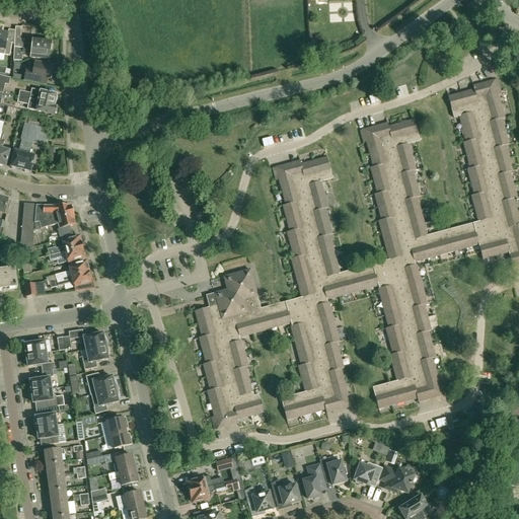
[(0,30),(0,54),(4,55),(10,56),(12,43),(7,42),(8,32),(0,30)]
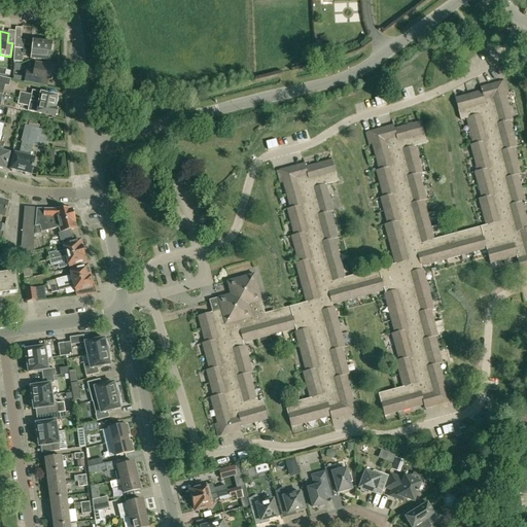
[(16,31),(15,44),(13,62),(22,62),(23,55),(31,56),(31,60),(49,61),(50,53),(51,53),(53,43),(33,41),(32,49),(24,48),(25,40),(22,40),(22,32),(16,31)]
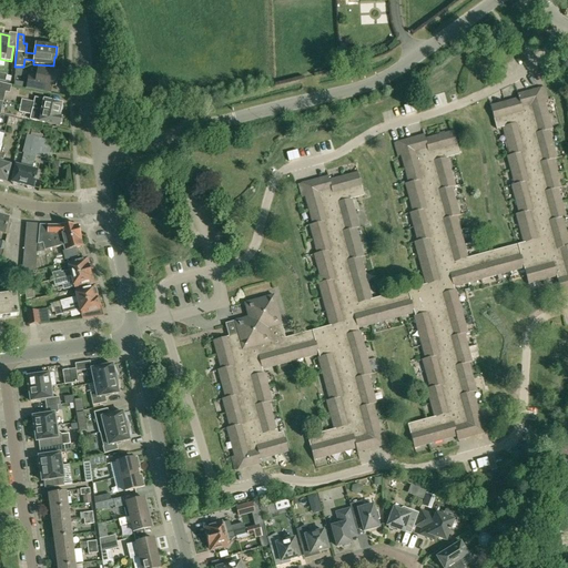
[(59,73),(39,69),(37,77),(29,75),(27,88),(51,93),(52,87),(57,88),(59,73)]
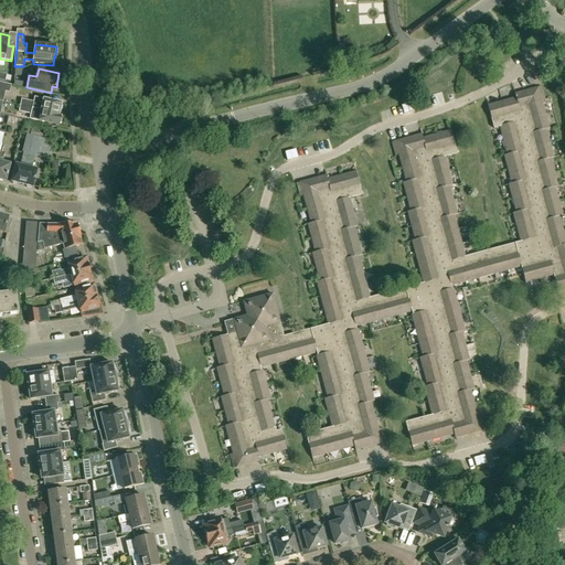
[(356,226),(353,212),(350,199),(362,195),(355,171),(327,179),(326,176),(297,183),(300,198),(304,196),(310,224),(308,225),(315,253),(312,254),(320,281),(316,283),(328,324),(284,337),(273,294),(244,301),(247,316),(233,320),(235,327),(230,328),(231,334),(212,339),(220,368),(217,369),(225,396),(222,397),(230,425),(225,426),(233,455),(230,456),(234,469),(260,461),(259,457),(288,449),(283,430),(277,432),(276,428),(275,428),(267,401),(270,400),(262,368),(316,353),(328,398),(324,400),(332,427),(306,435),(312,458),(354,447),(355,451),(385,444),(382,429),(379,430),(371,403),(374,402),(366,374),(370,373),(358,327),(412,312),(424,358),(420,359),(428,386),(425,387),(433,416),(406,423),(413,447),(455,435),(456,439),(486,432),(481,417),(478,418),(470,391),(473,390),(467,362),(469,361),(462,333),(466,332),(452,286),(521,267),(525,283),(554,275),(558,291),(564,289),(564,235),(560,217),(563,216),(556,189),(558,188),(551,160),(554,159),(546,130),(550,130),(542,102),(545,100),(542,87),(515,94),(516,98),(501,102),(500,98),(494,100),(496,104),(488,106),(494,129),(500,128),(508,156),(504,156),(512,184),(509,185),(516,213),(513,214),(521,242),(466,257),(454,215),(458,215),(450,187),(452,185),(445,158),(457,155),(451,131),(423,138),(422,135),(392,142),(395,156),(398,155),(406,182),(403,183),(411,212),(407,213),(415,241),(412,242),(423,284),(370,298),(362,270),(358,256),(361,255),(353,227),(356,226)]
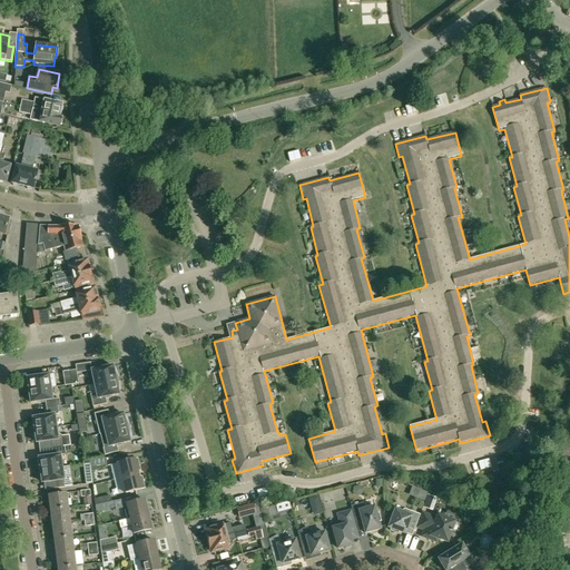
[(21,100),(20,107),(60,115),(61,111),(62,110),(64,108),(62,107),(62,105),(43,100),(35,99),(33,104),(21,100)]
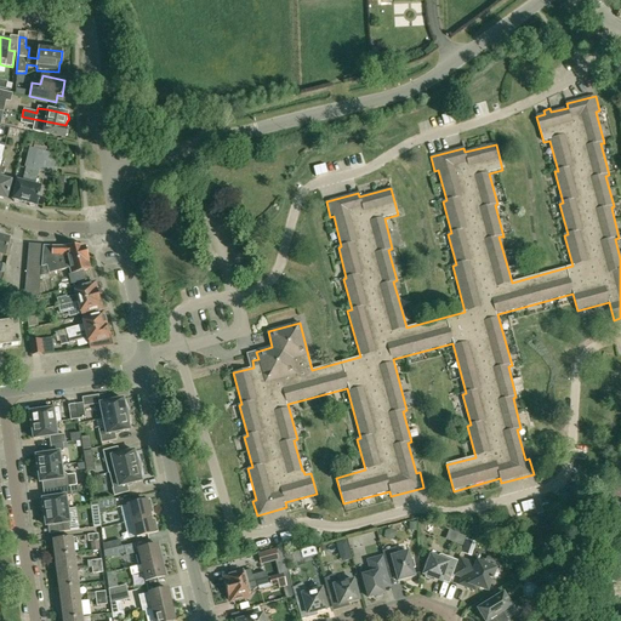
[(22,117),(21,123),(34,126),(33,131),(43,132),(66,137),(66,136),(68,135),(68,132),(67,131),(67,129),(64,127),(66,125),(22,117)]
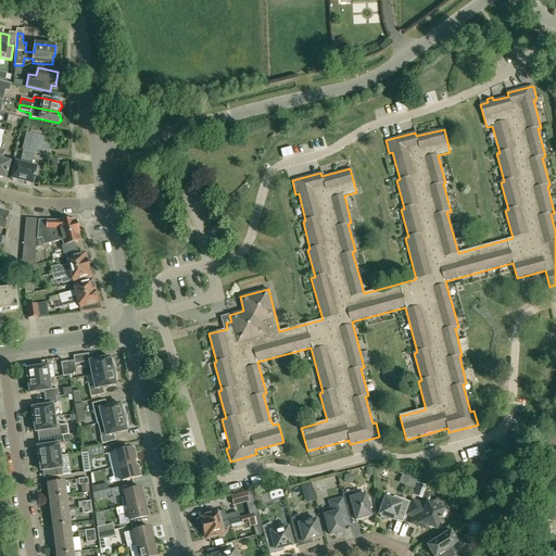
[(9,114),(8,122),(15,124),(16,116),(9,114)]
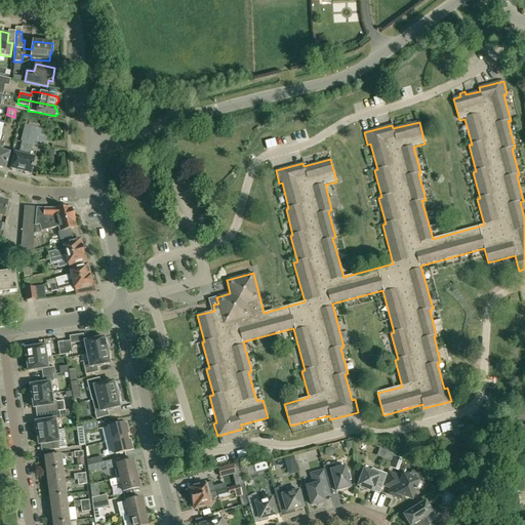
[(26,114),(25,119),(37,122),(38,116),(26,114)]
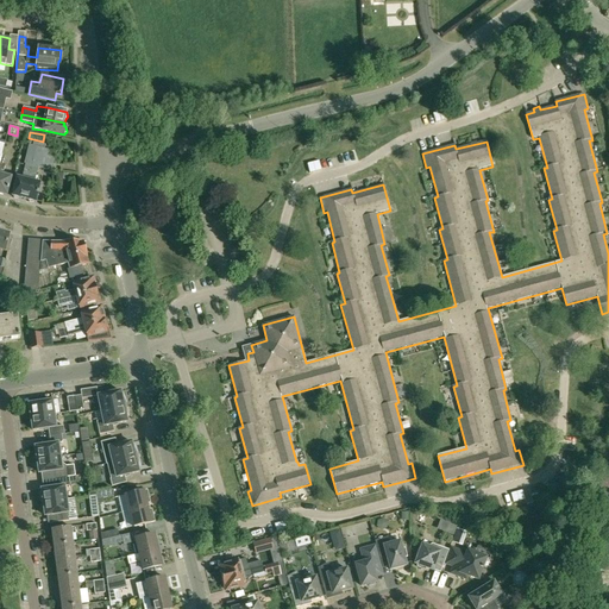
[(19,199),(20,199),(23,200),(24,200),(31,168),(37,148),(32,146),(29,145),(24,164),(26,164),(23,179),(17,177),(14,184),(12,196),(13,196),(14,199),(18,199),(19,199)]
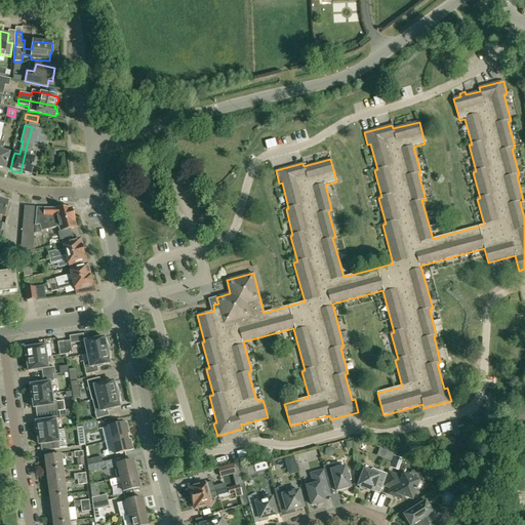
[(25,173),(25,174),(28,175),(30,174),(31,174),(31,173),(33,165),(35,158),(30,157),(33,145),(38,146),(41,134),(42,129),(38,128),(32,127),(27,145),(21,172),(23,172),(25,173)]
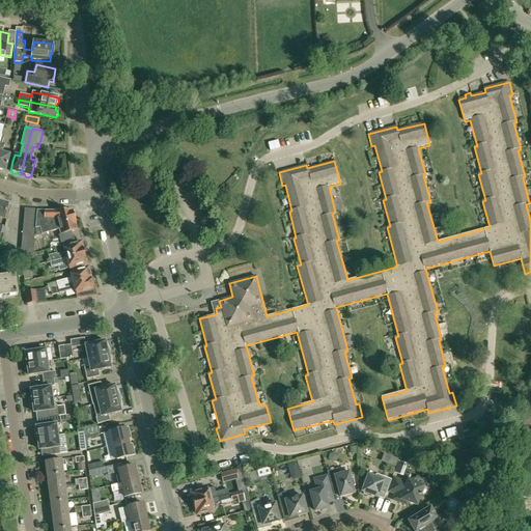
[(47,137),(45,137),(42,136),(38,147),(45,148),(47,137)]
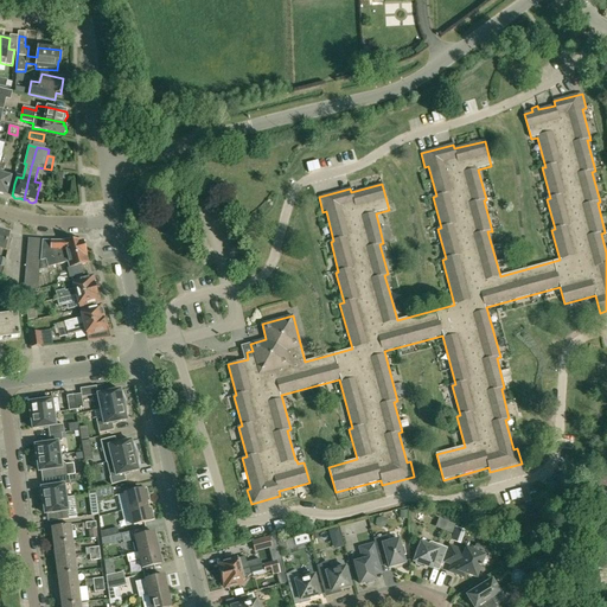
[(0,164),(0,193),(6,196),(10,185),(12,177),(4,174),(6,164),(0,163),(0,164)]
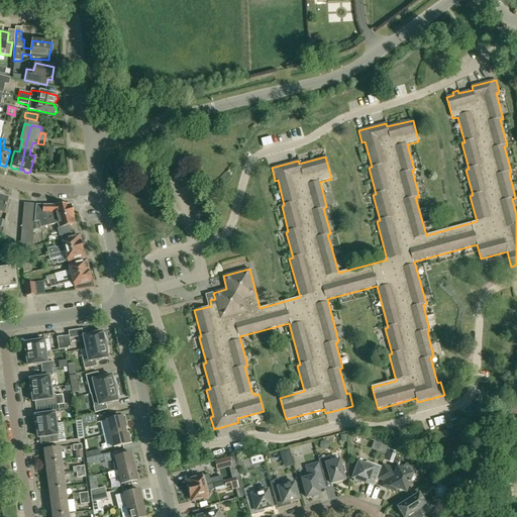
[(23,203),(23,212),(35,213),(35,205),(35,204),(23,203)]
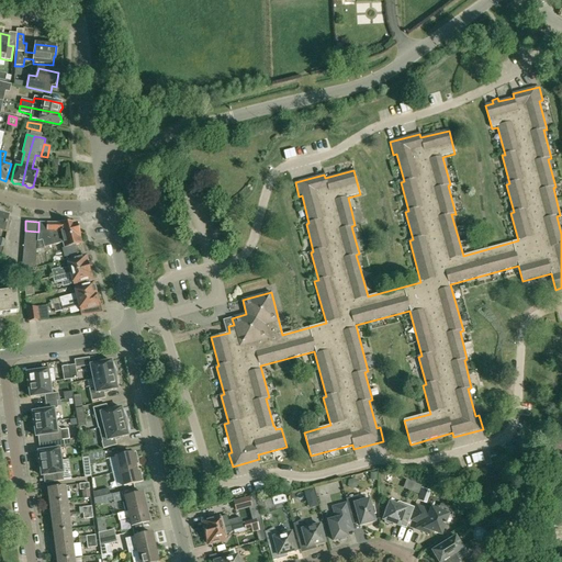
[(77,223),(74,223),(57,223),(38,223),(38,232),(37,236),(37,243),(68,234),(69,236),(79,234),(77,226),(77,223)]
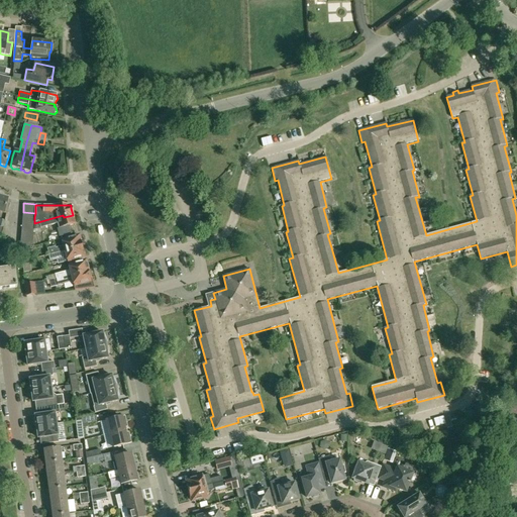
[(34,228),(33,232),(33,233),(39,231),(38,227),(57,222),(61,237),(72,233),(70,226),(76,224),(73,215),(64,217),(63,215),(34,223),(34,228)]
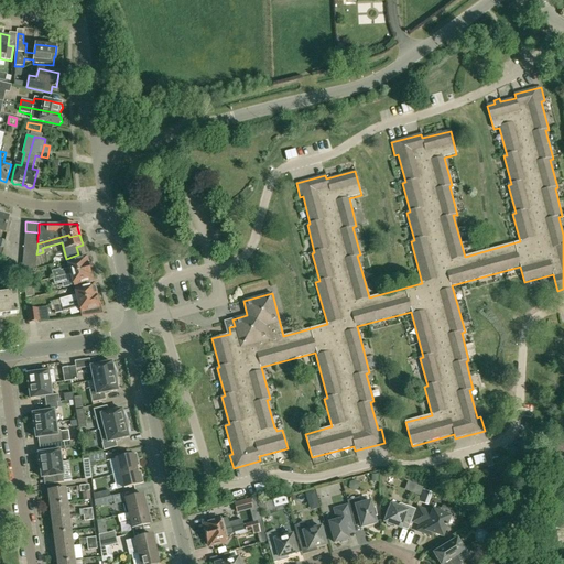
[(53,280),(89,269),(86,258),(67,262),(69,268),(51,273),(53,280)]
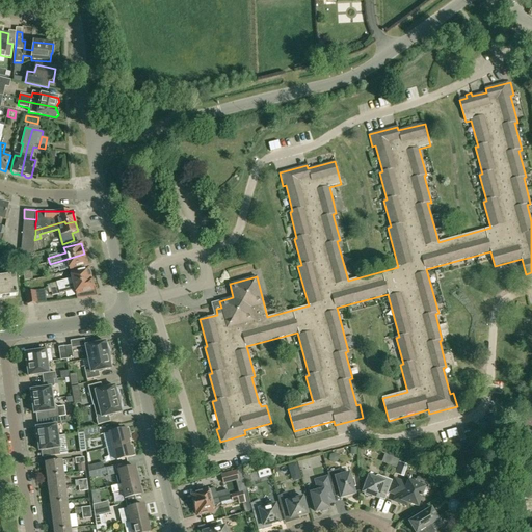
[(84,254),(50,264),(51,269),(58,268),(59,271),(70,269),(87,264),(84,254)]
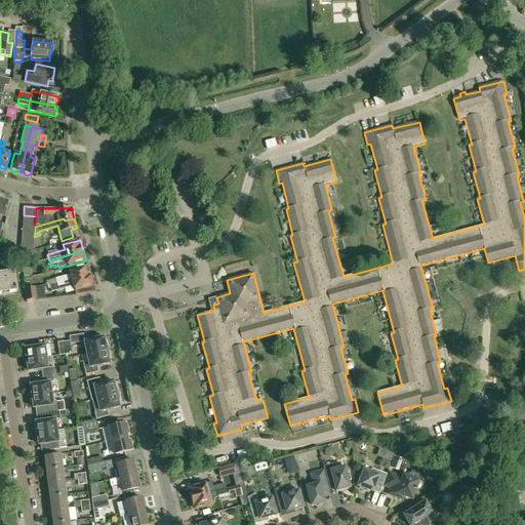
[(31,253),(21,254),(22,265),(33,263),(31,253)]
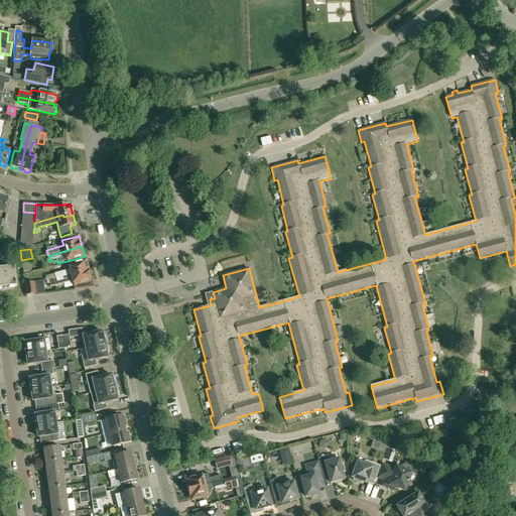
[(29,260),(22,261),(24,272),(31,271),(29,260)]
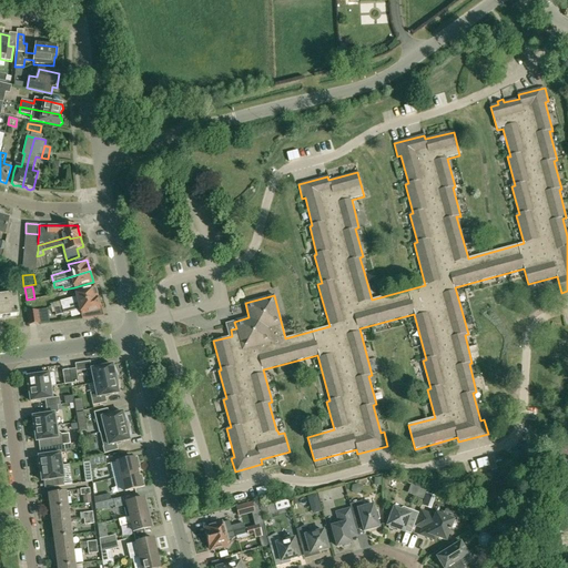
[(60,302),(61,306),(70,305),(97,298),(94,287),(75,292),(77,297),(68,300),(60,302)]
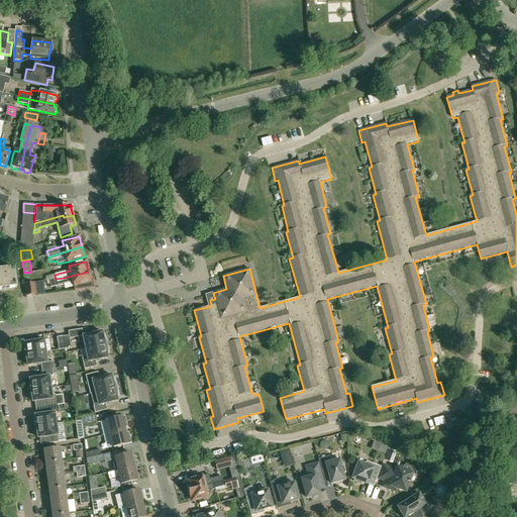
[(0,270),(0,290),(17,288),(14,269),(0,270)]
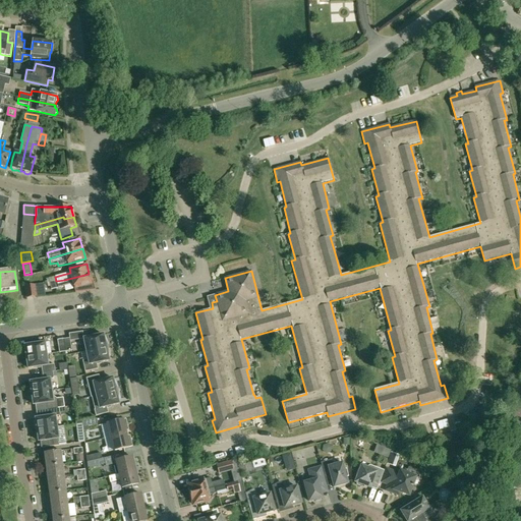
[(49,283),(50,287),(51,289),(65,285),(73,283),(74,288),(92,283),(89,274),(64,280),(56,281),(49,283)]
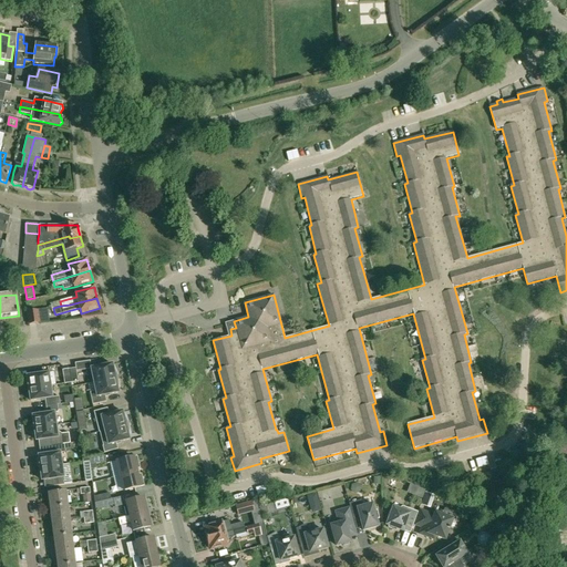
[(38,310),(27,312),(29,325),(39,323),(38,310)]
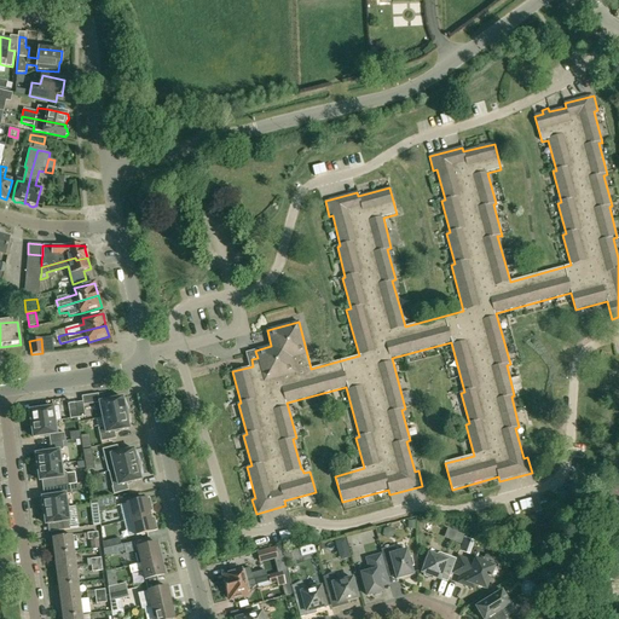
[(103,418),(128,412),(127,409),(125,401),(123,401),(122,398),(99,403),(103,418)]
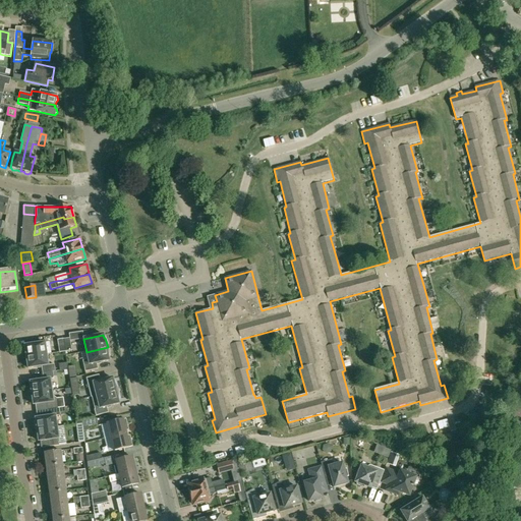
[(59,353),(65,352),(63,340),(57,340),(59,353)]
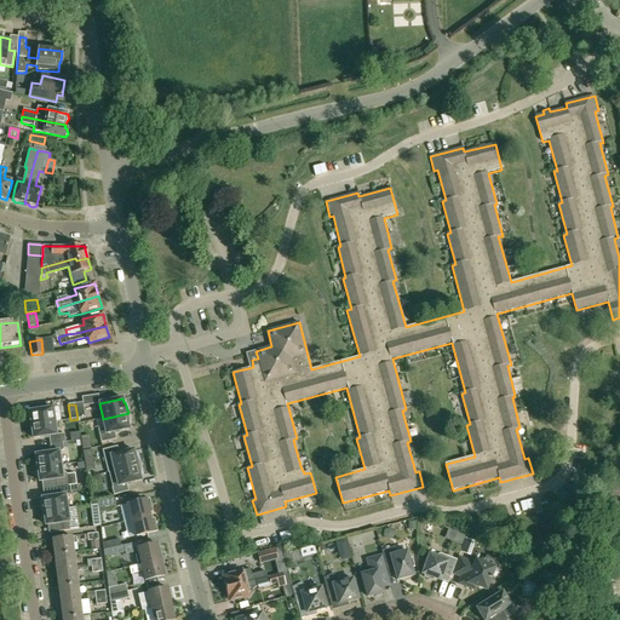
[(29,412),(32,425),(55,422),(52,408),(29,412)]
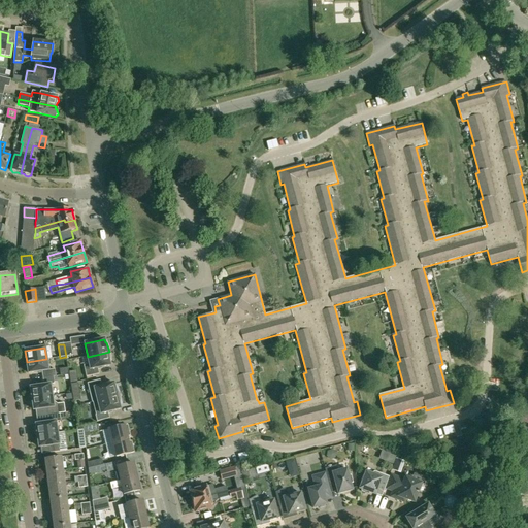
[(89,364),(84,366),(86,377),(99,374),(98,368),(110,366),(109,362),(110,362),(110,356),(109,352),(88,357),(89,364)]
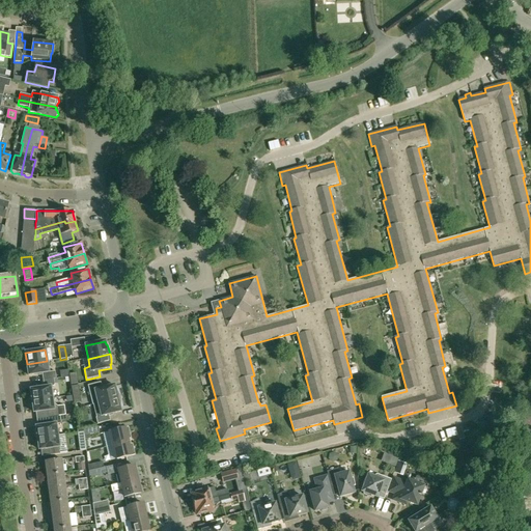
[(49,372),(47,361),(27,364),(28,375),(42,373),(43,381),(50,380),(53,380),(56,379),(55,371),(49,372)]
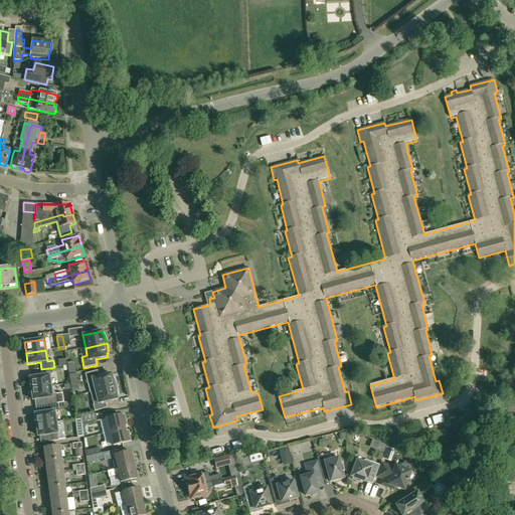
[(29,378),(31,389),(50,386),(49,375),(51,374),(52,373),(51,368),(48,368),(41,369),(42,376),(29,378)]
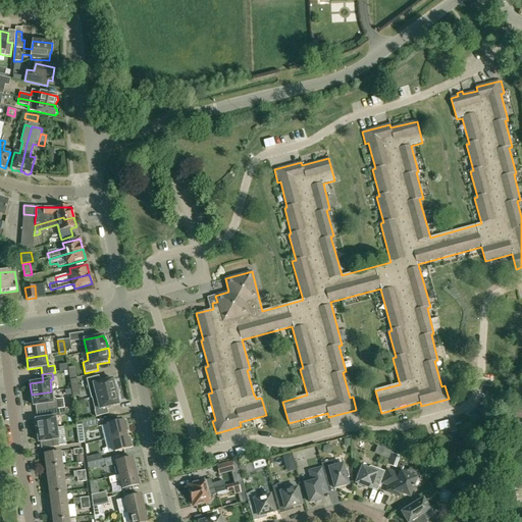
[(92,398),(96,397),(118,392),(117,387),(114,382),(113,382),(112,379),(100,382),(99,376),(86,379),(91,399),(92,398)]
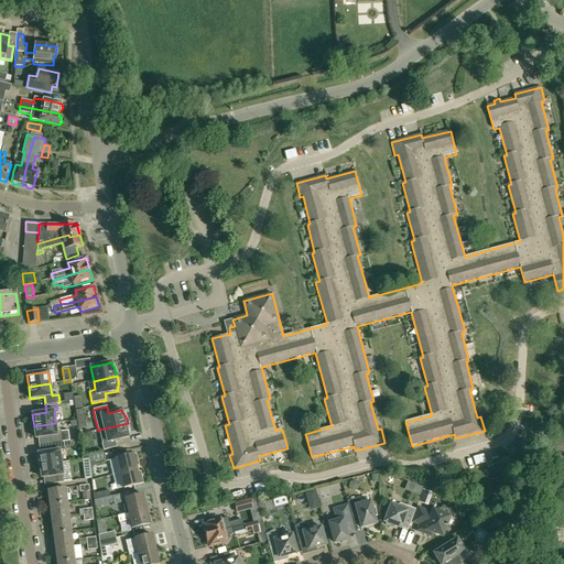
[(55,423),(34,426),(35,438),(38,438),(51,436),(52,444),(58,443),(64,442),(69,441),(68,432),(61,433),(56,430),(55,423)]
